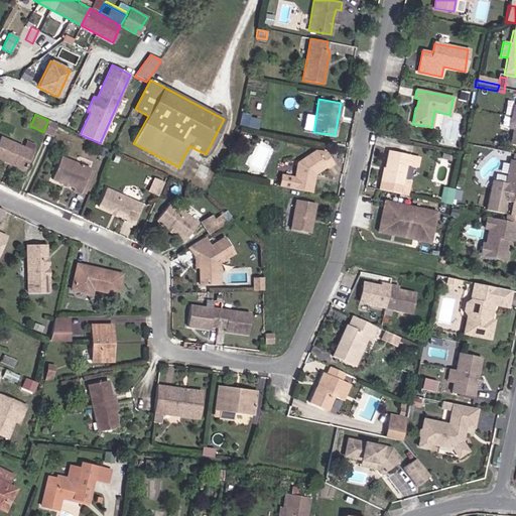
[(43,132),(52,136),(57,124),(48,120),(43,132)]
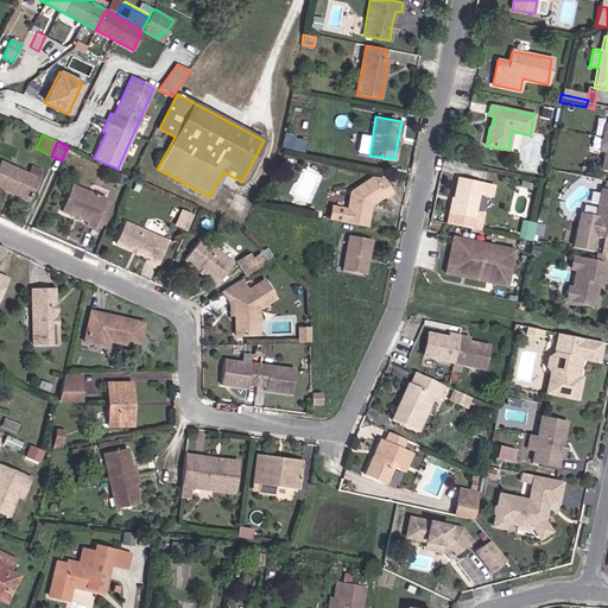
[(10,187),(31,196),(39,178),(0,162),(0,187),(8,191),(10,187)]
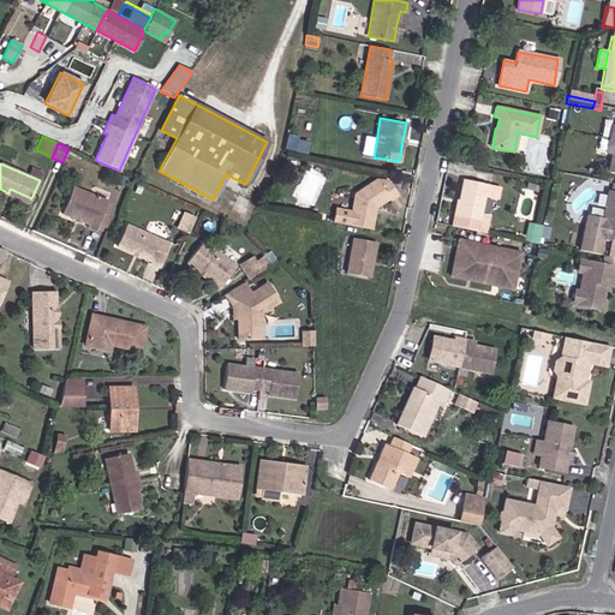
[(333,221),(371,230),(374,214),(371,212),(374,209),(389,198),(390,201),(399,196),(388,179),(376,179),(354,195),(351,212),(335,208),(333,221)]
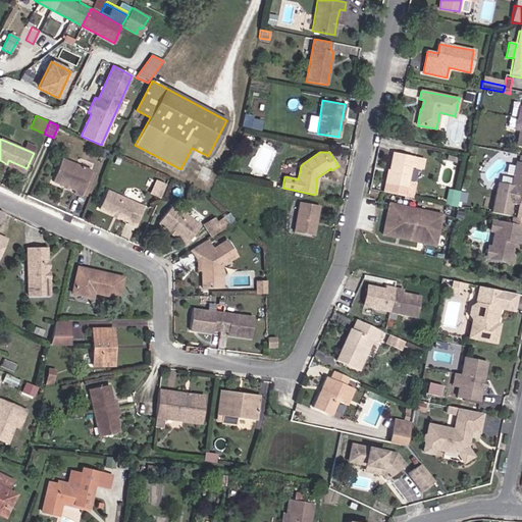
[(394,152),(384,192),(405,196),(407,188),(411,167),(422,169),(424,159),(394,152)]
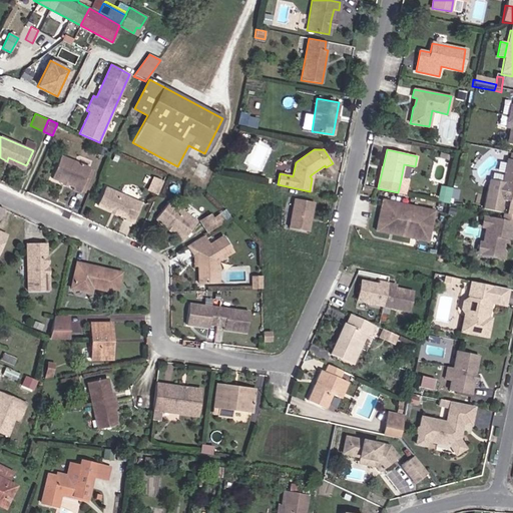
[(52,177),(62,182),(67,184),(74,186),(73,189),(80,192),(90,168),(60,156),(52,177)]
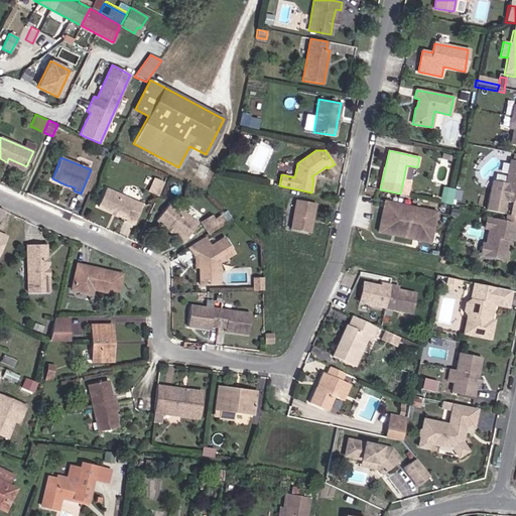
[(24,169),(26,166),(8,158),(7,162),(24,169)]
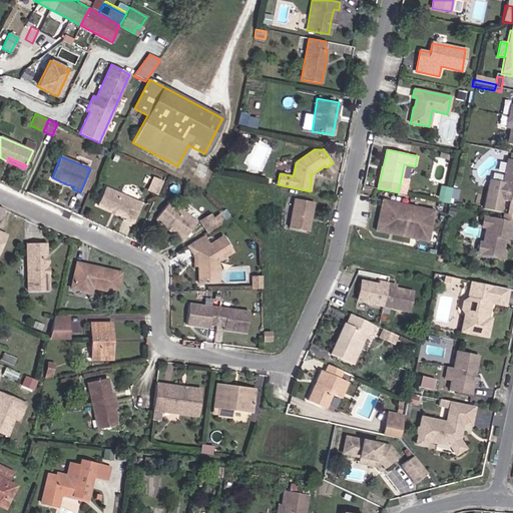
[(512,204),(512,164),(506,163),(498,202),(512,204)]
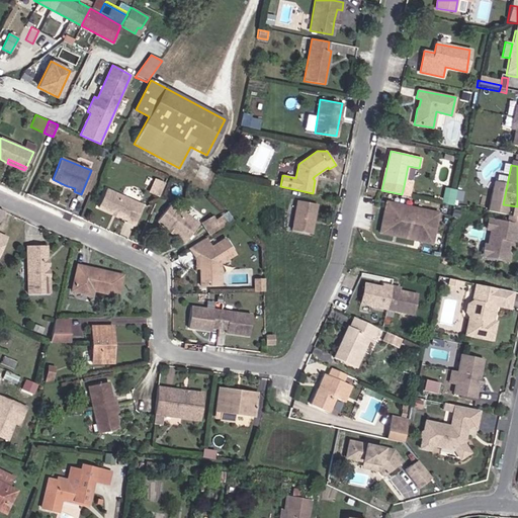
[(152,192),(159,195),(164,184),(157,181),(152,192)]
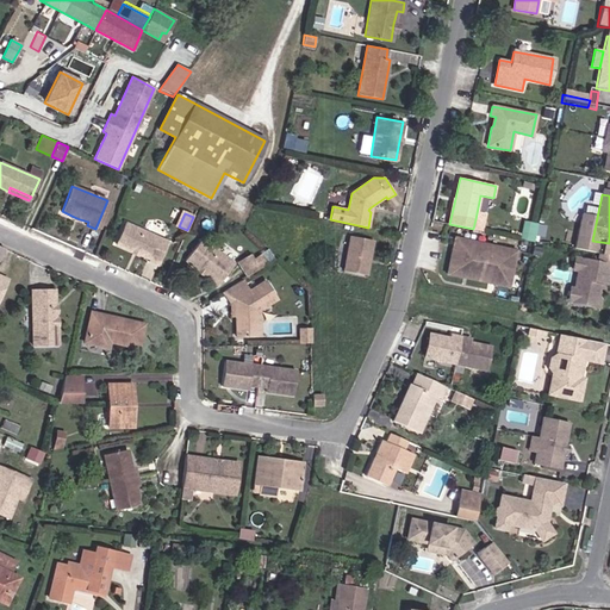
[(485,222),(475,219),(473,229),(483,231),(485,222)]
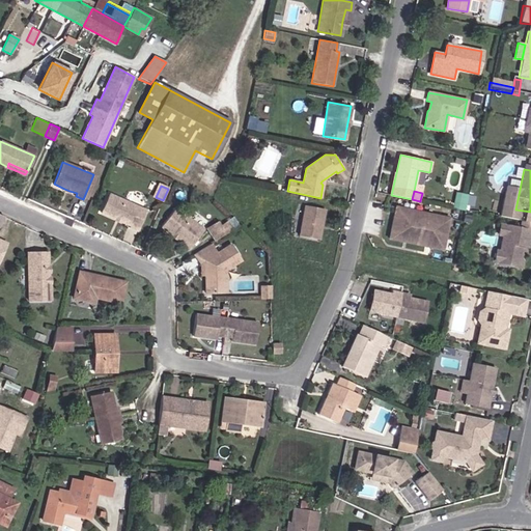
[(137,230),(145,211),(110,194),(102,213),(131,226),(131,227),(137,230)]
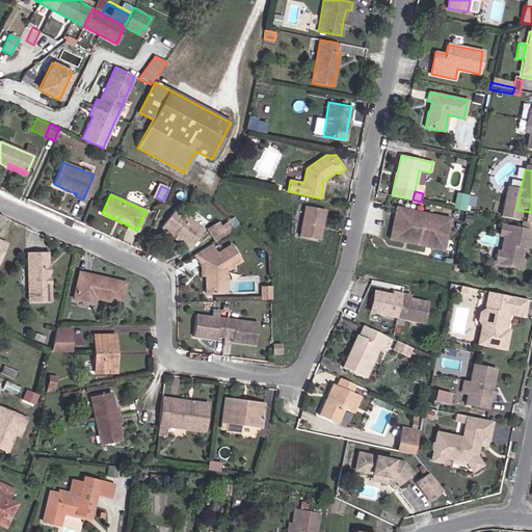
[(464,211),(468,195),(459,194),(456,209),(464,211)]
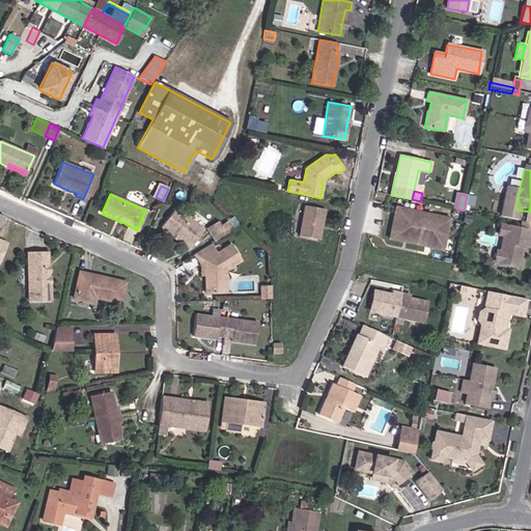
[(318,240),(324,210),(305,205),(299,235),(318,240)]
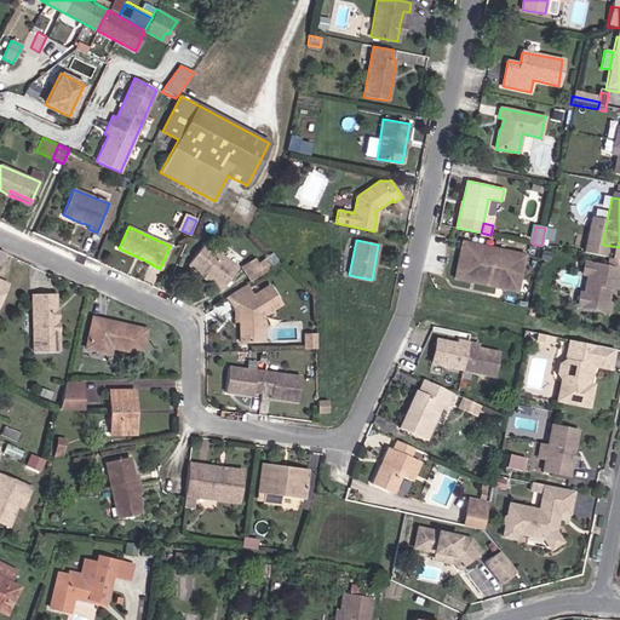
[(517,292),(526,254),(461,241),(454,279),(517,292)]
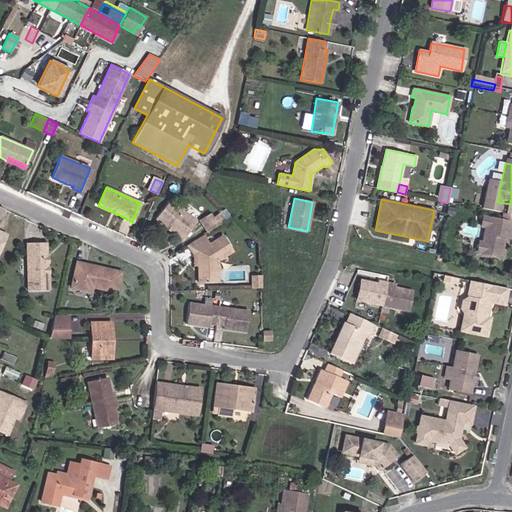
[(183,239),(196,221),(169,200),(156,217),(183,239)]
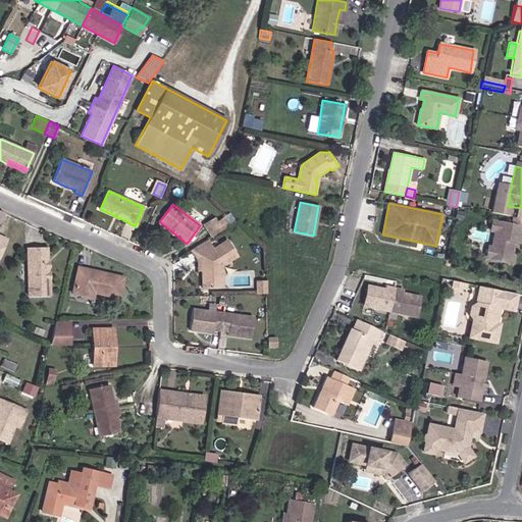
[(13,217),(0,211),(0,219),(0,218),(10,223),(13,217)]
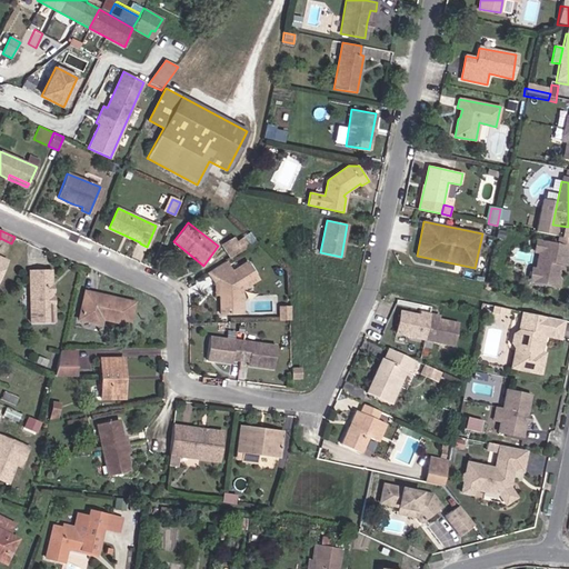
[(221,245),(230,258),(242,251),(236,241),(233,237),(221,245)]
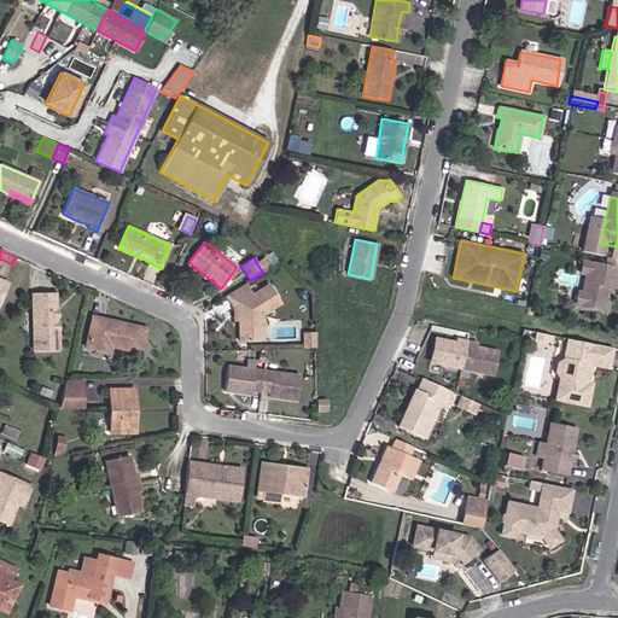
[(256,262),(263,273),(270,268),(264,257),(256,262)]
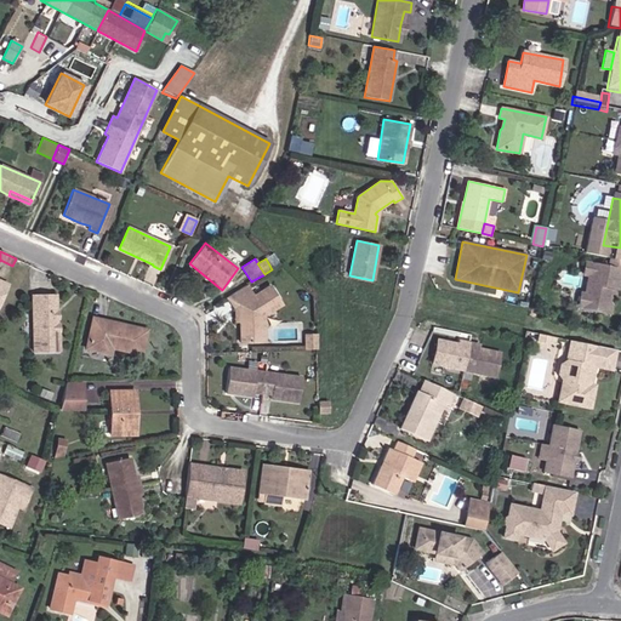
[(620,273),(587,267),(585,278),(587,279),(584,298),(585,301),(582,311),(605,315),(608,297),(607,295),(608,291),(617,292),(619,283),(620,283),(620,273)]
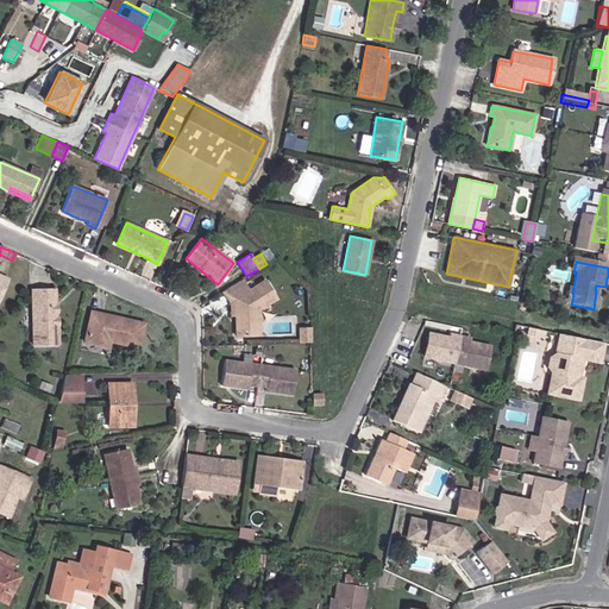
[(234,299),(249,290),(243,280),(223,292),(234,299)]
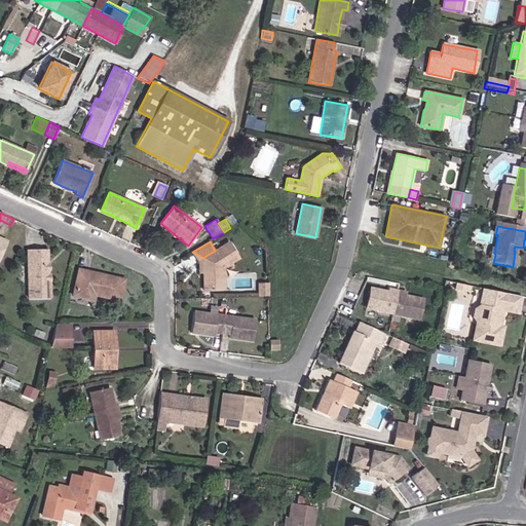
[(203,290),(220,290),(219,273),(222,268),(223,267),(238,258),(228,242),(215,251),(202,258),(203,290)]
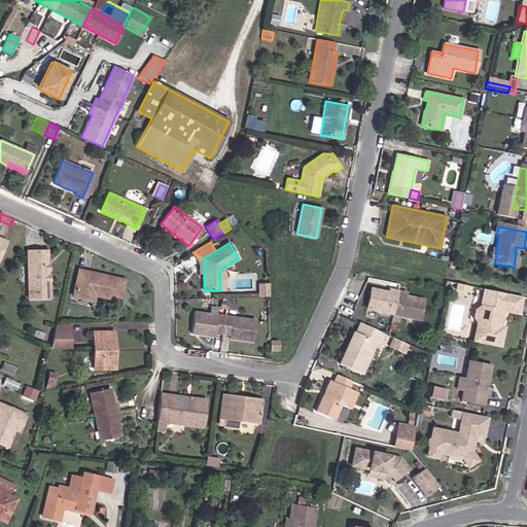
[(49,297),(49,281),(45,281),(45,277),(47,275),(47,270),(49,269),(49,265),(47,264),(47,250),(28,250),(28,297),(49,297)]
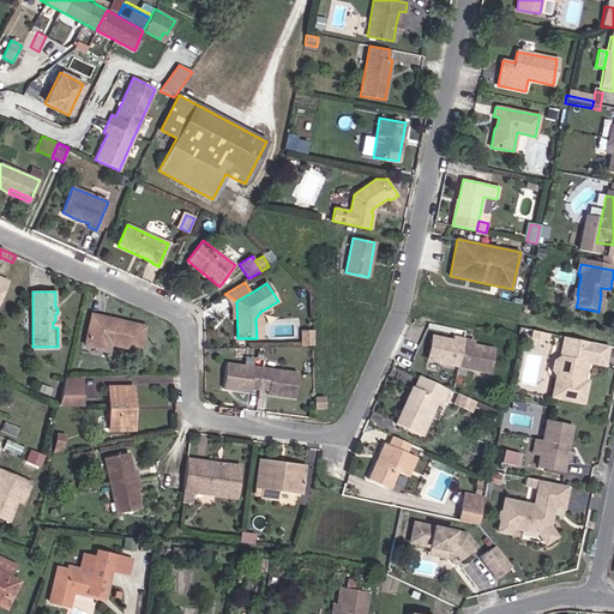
[(85,344),(109,350),(110,344),(139,350),(145,326),(91,313),(85,344)]
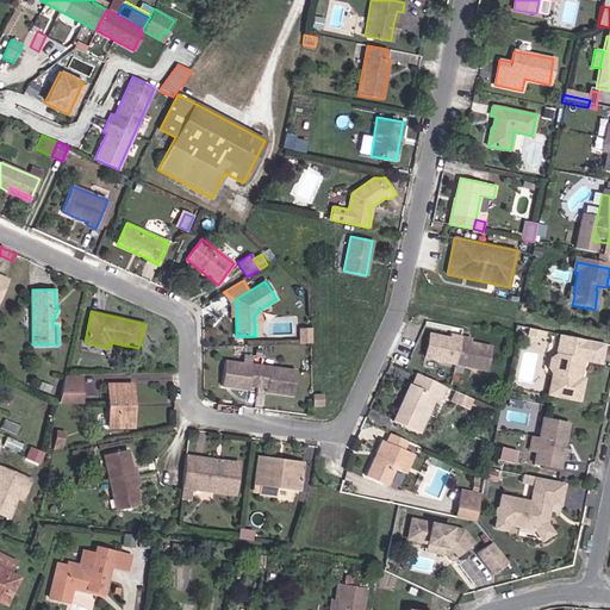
[(266,324),(266,335),(287,335),(287,324),(266,324)]
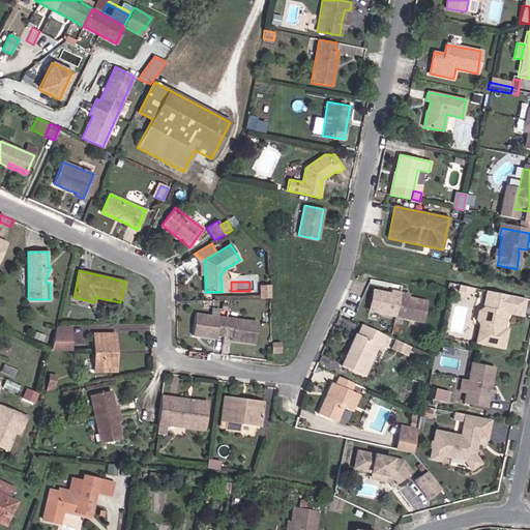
[(261,285),(262,298),(270,298),(270,285),(261,285)]
